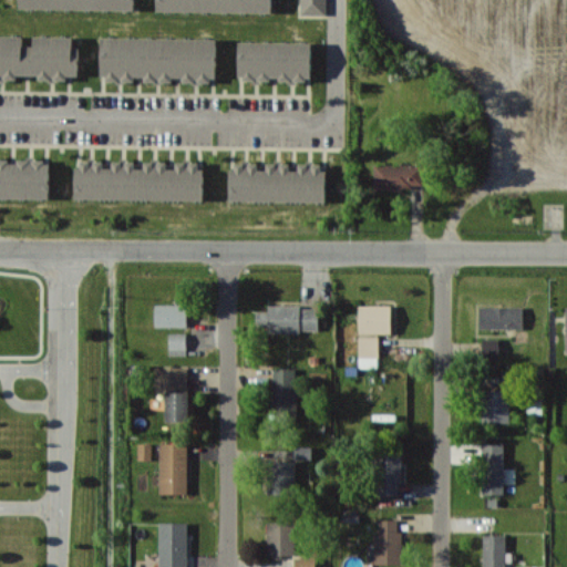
[(19,0),(20,9),(134,9),(134,0),(19,0)]
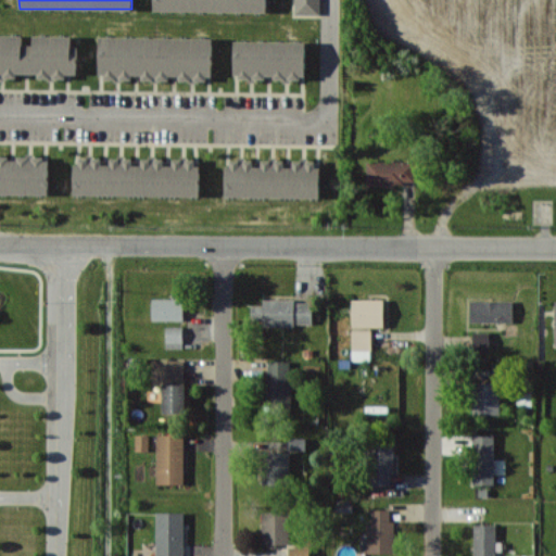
[(154,0),(154,11),(266,12),(266,0),(154,0)]
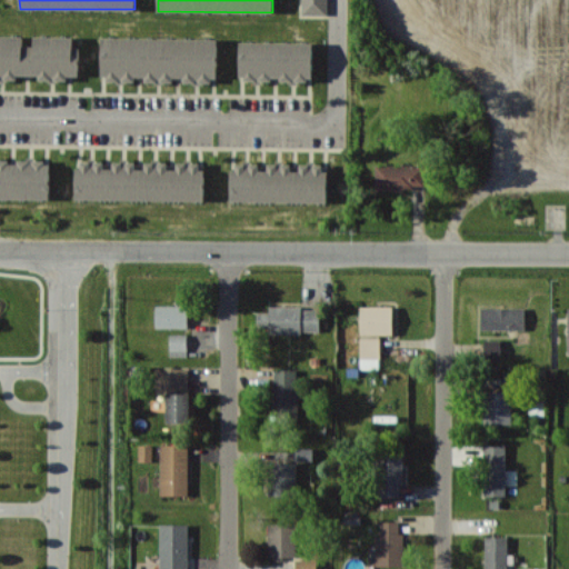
[(327,15),(327,0),(301,0),(302,15),(327,15)]
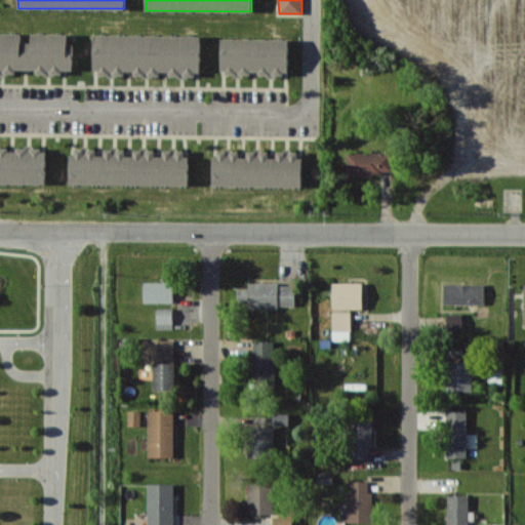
[(23,33),(0,33),(0,73),(16,73),(16,69),(36,70),(36,74),(64,74),(64,70),(74,70),(74,43),(68,43),(68,34),(32,34),(32,42),(23,42),(23,33)]
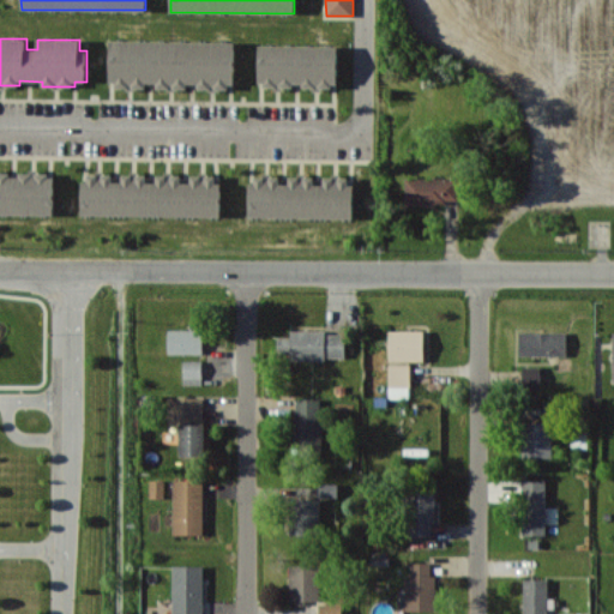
[(234,42),(110,40),(110,86),(157,88),(157,89),(188,89),(188,83),(199,84),(199,89),(234,90),(234,42)]
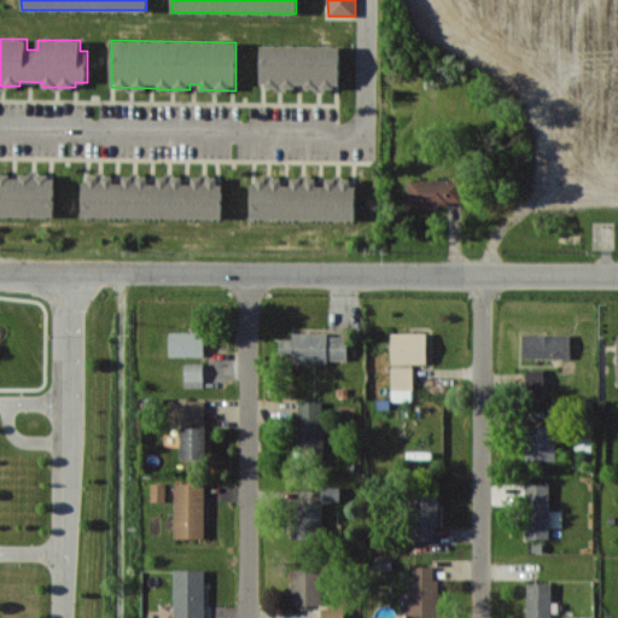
[(340,88),(340,46),(261,45),(261,87),(340,88)]
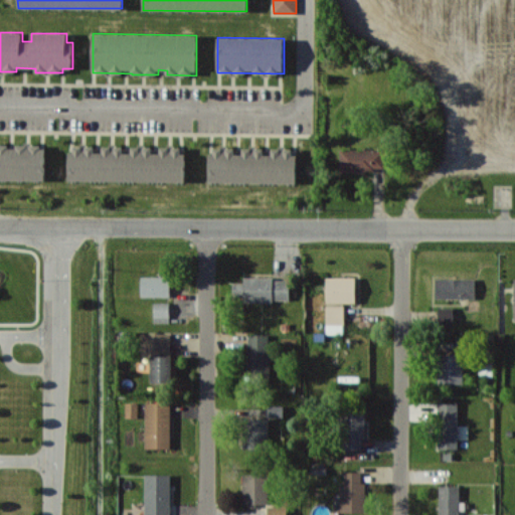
[(0,179),(45,180),(45,146),(0,145),(0,179)]
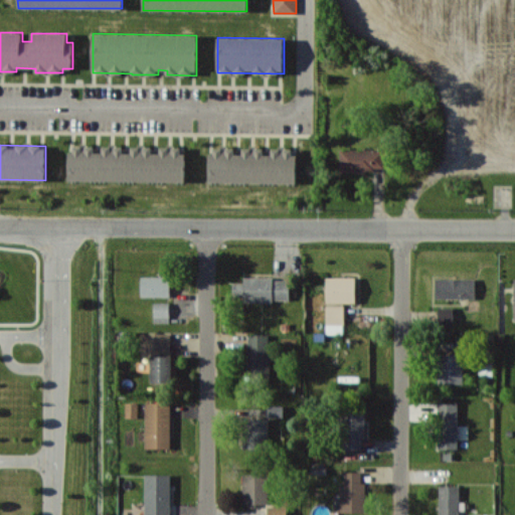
[(69,180),(184,181),(185,147),(156,147),(131,147),(131,153),(123,153),(123,147),(98,146),(69,146),(69,180)]
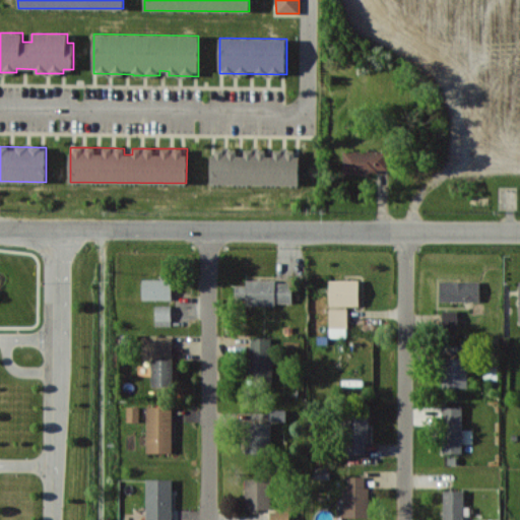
[(211,184),(299,185),(299,150),(274,149),(273,155),(266,155),(266,149),(241,149),(241,148),(212,148),(211,184)]
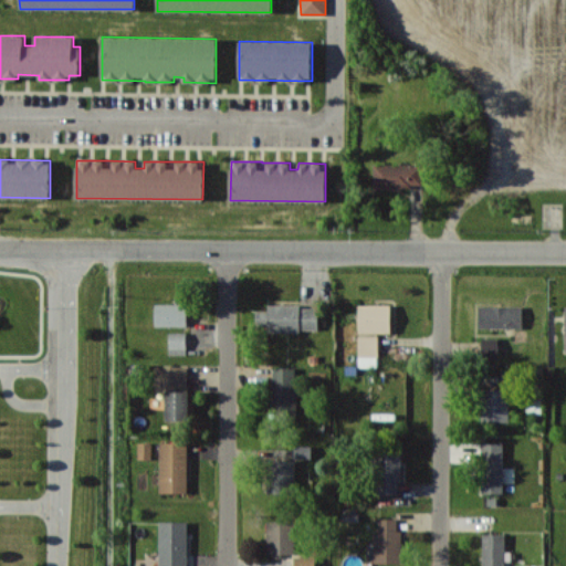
[(374,187),(421,188),(421,165),(374,165),(374,187)]
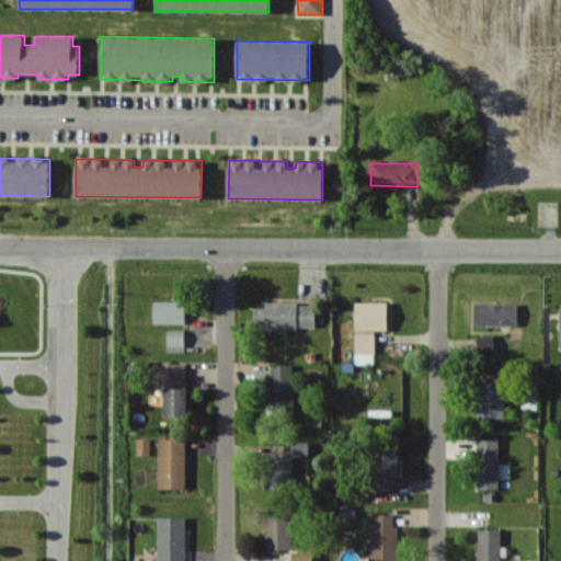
[(155,323),(186,322),(185,300),(155,300),(155,323)]
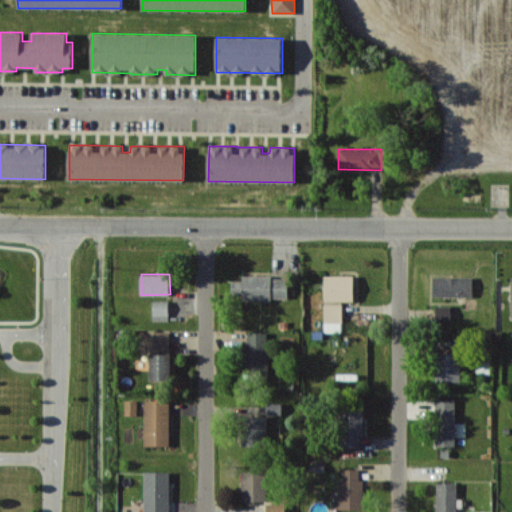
[(354,276),(325,275),(324,301),(354,301),(354,276)]
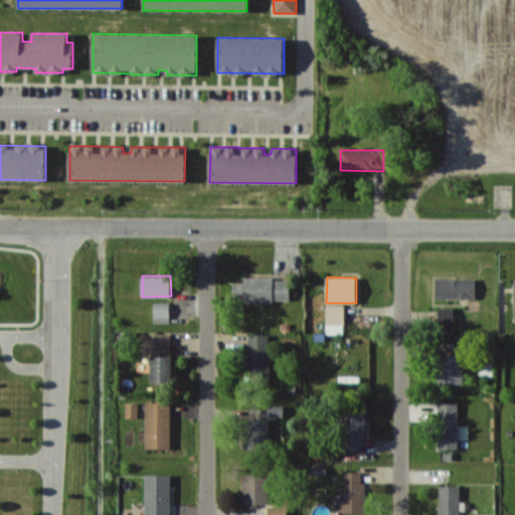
[(290,302),(290,278),(244,278),(244,282),(233,282),(233,301),(290,302)]
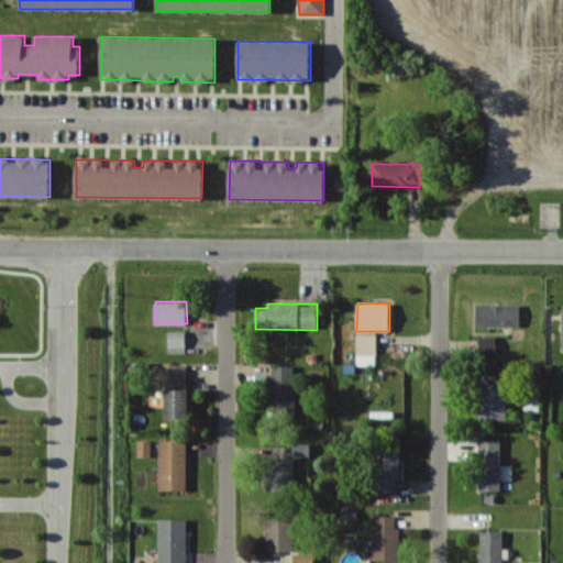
[(477,327),(520,326),(520,304),(476,305),(477,327)]
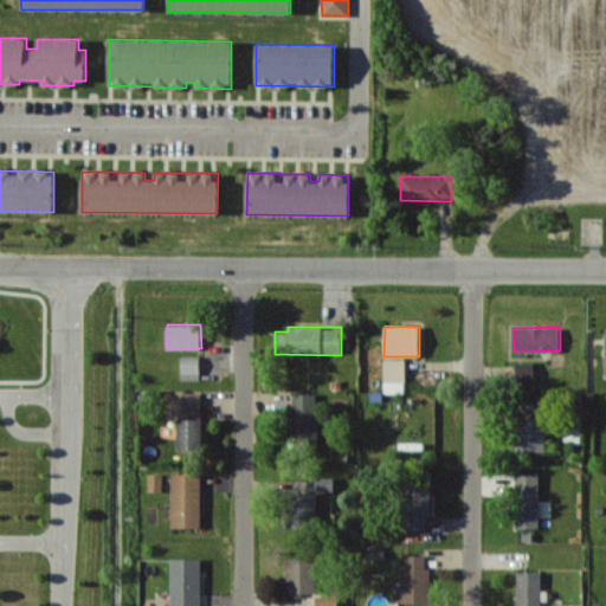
[(182,379),(200,379),(200,355),(181,355),(182,379)]
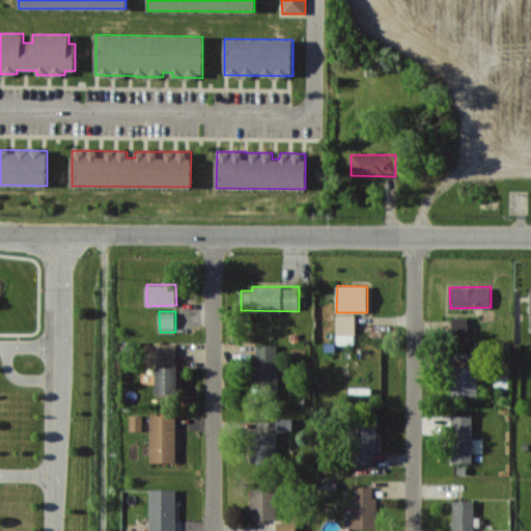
[(336,344),(355,344),(355,314),(337,314),(336,344)]
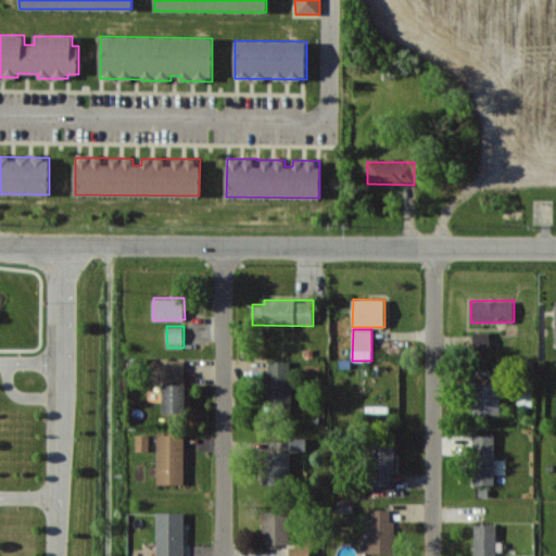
[(475,351),(490,351),(491,332),(475,332),(475,351)]
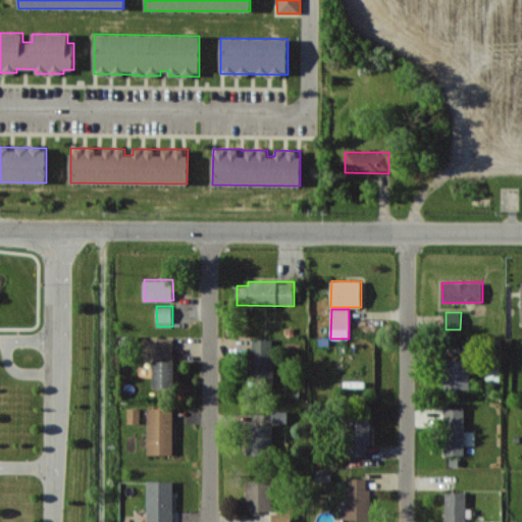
[(174,338),(144,337),(144,353),(153,353),(153,387),(174,387),(174,338)]
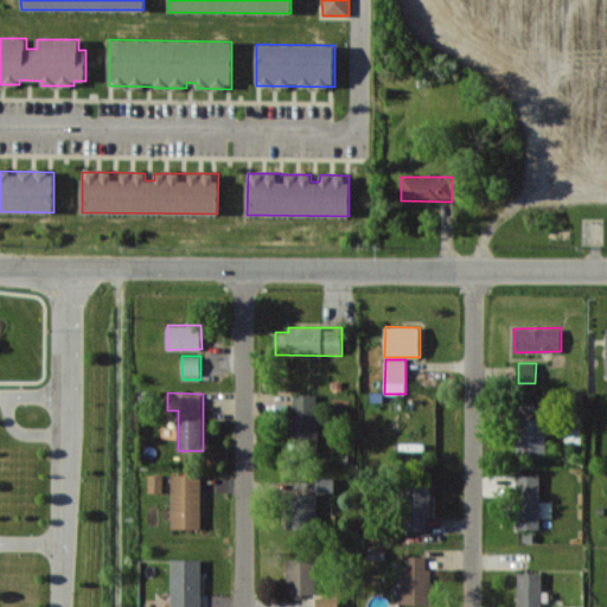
[(317,394),(291,394),(291,449),(318,448),(317,394)]
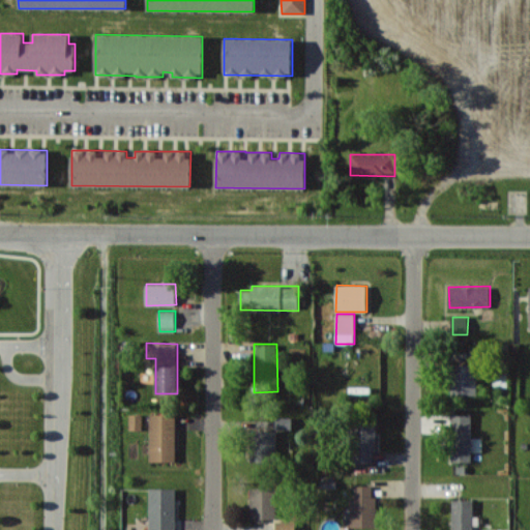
[(450,394),(477,395),(478,365),(451,364),(450,394)]
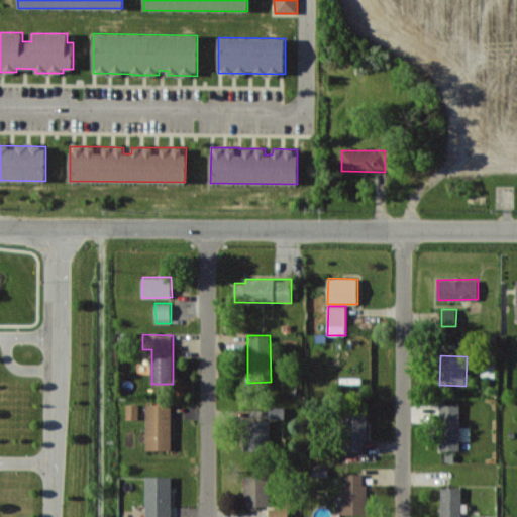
[(172,450),(173,404),(146,403),(145,450),(172,450)]
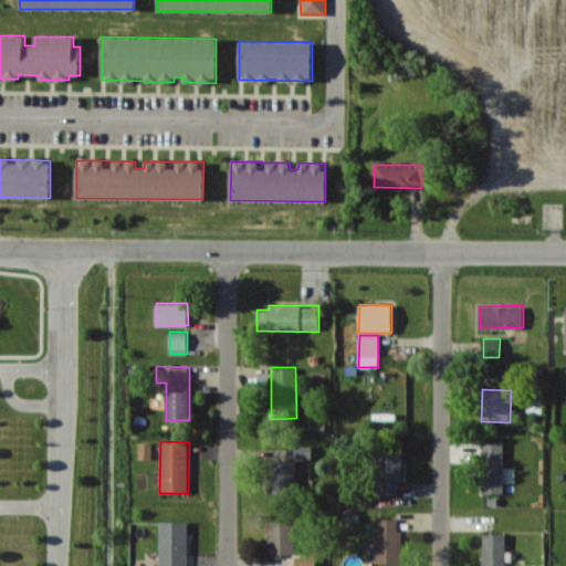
[(139,459),(153,459),(153,442),(139,442),(139,459)]
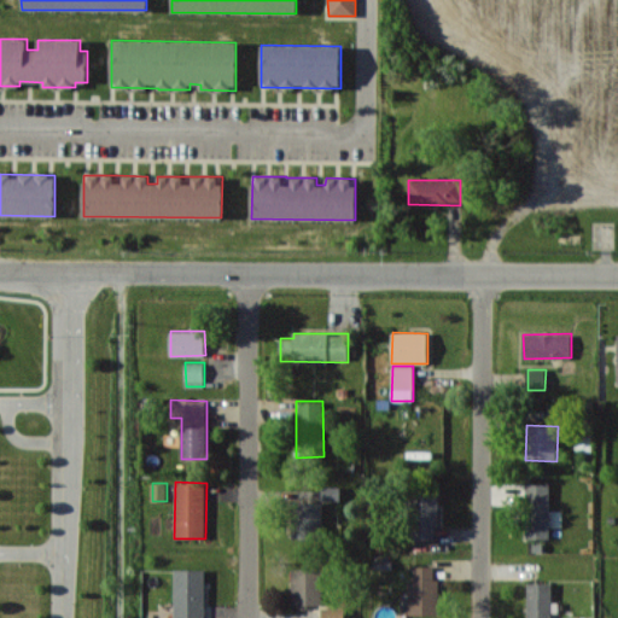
[(525,483),(526,538),(551,538),(549,483),(525,483)]
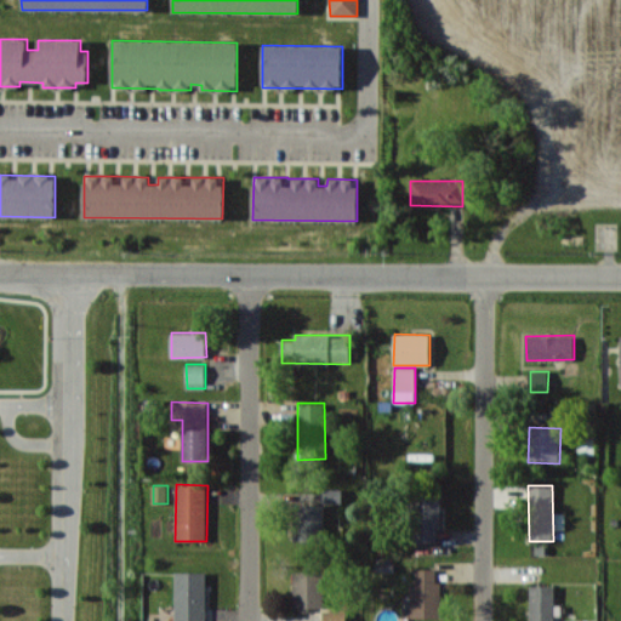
[(342,502),(342,489),(324,489),(324,502),(342,502)]
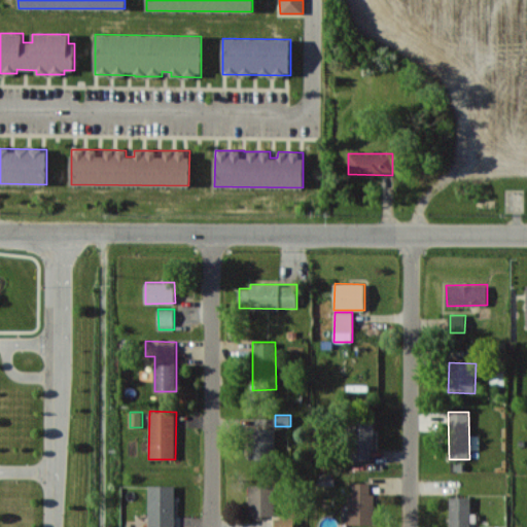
[(371,459),(371,450),(376,450),(375,419),(350,419),(351,460),(371,459)]
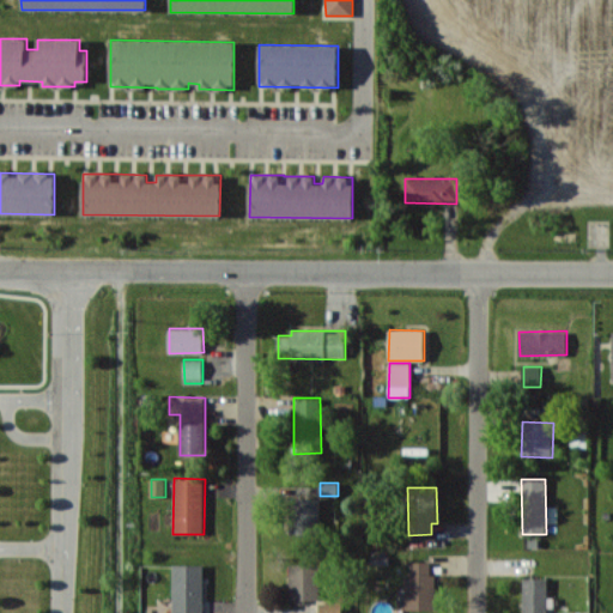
[(290,534),(320,534),(320,498),(290,498),(290,534)]
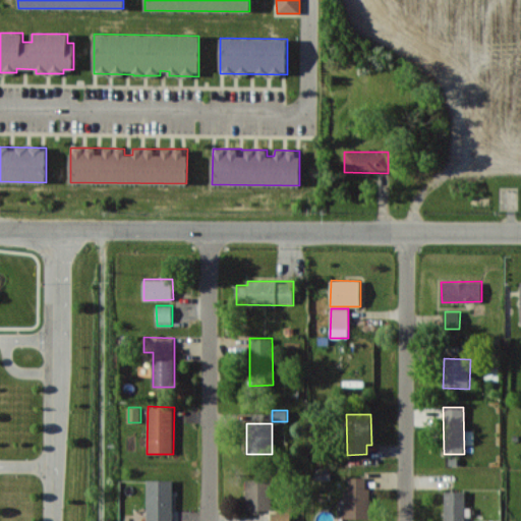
[(344,518),(370,518),(370,487),(366,487),(366,477),(349,477),(349,487),(344,487),(344,518)]
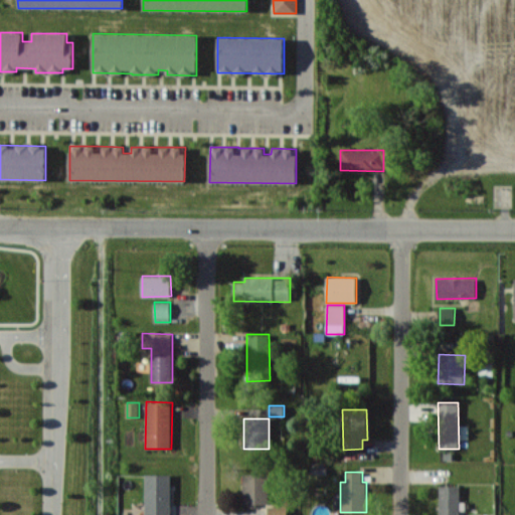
[(170,514),(171,475),(146,474),(145,514),(170,514)]
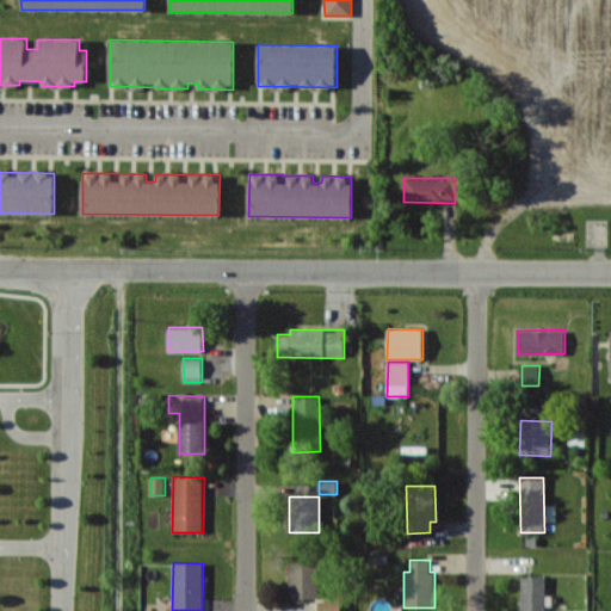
[(321,598),(321,563),(289,562),(288,597),(321,598)]
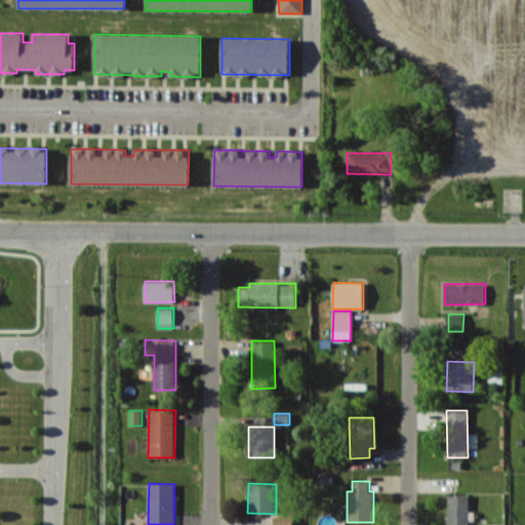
[(469,524),(470,495),(448,495),(447,524),(469,524)]
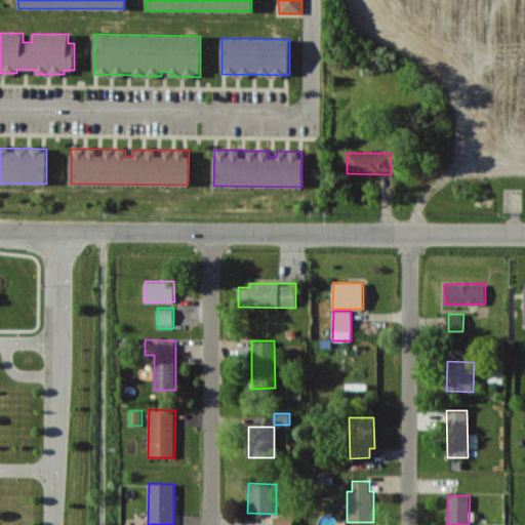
[(273,524),(292,524),(293,516),(273,517),(273,524)]
